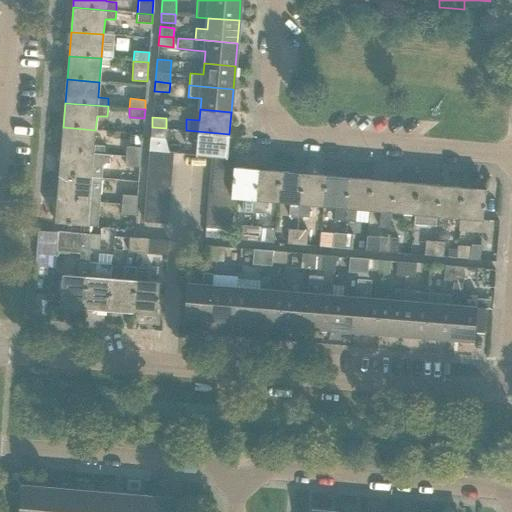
[(94,145),(95,130),(63,127),(61,150),(103,154),(104,146),(94,145)]
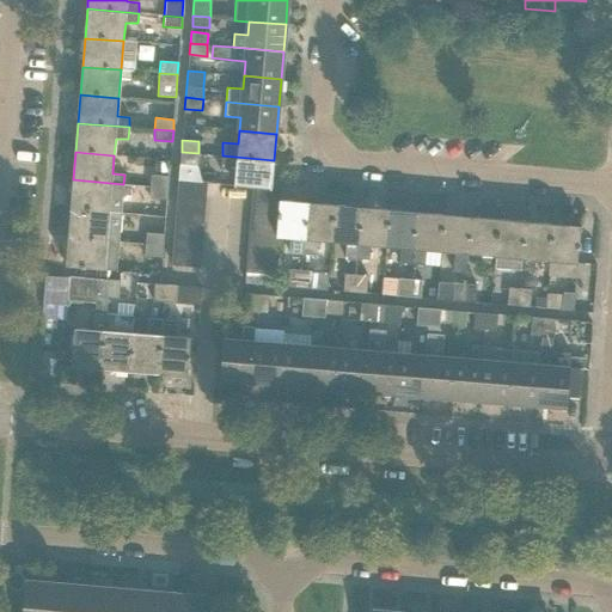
[(197,164),(199,153),(182,152),(181,163),(197,164)]
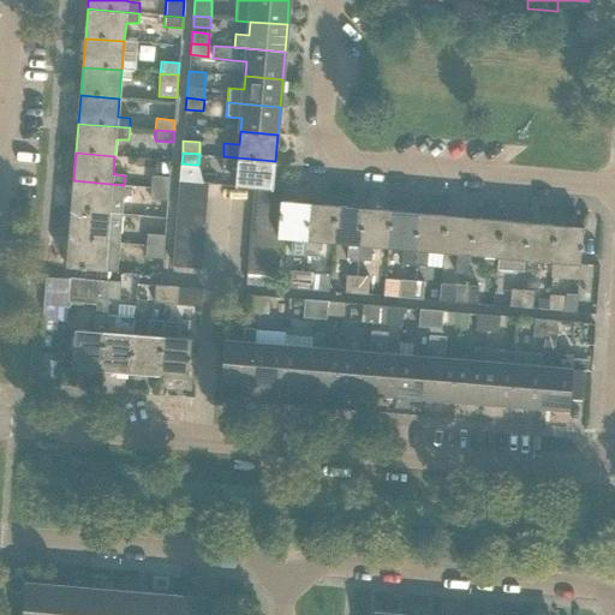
[(273,190),(273,189),(275,161),(224,156),(222,169),(237,172),(236,186),(255,189),(273,190)]
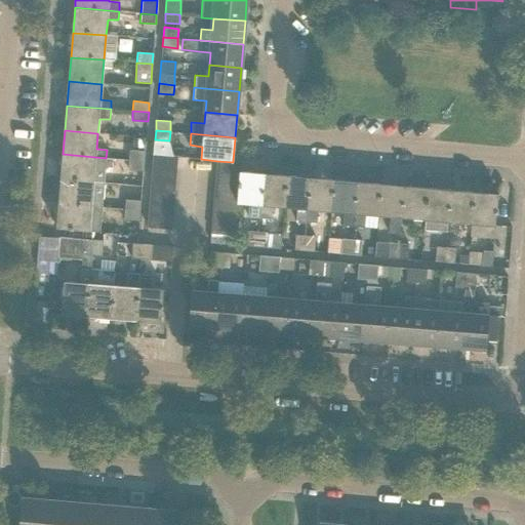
[(129,160),(144,161),(145,151),(130,150),(129,160)]
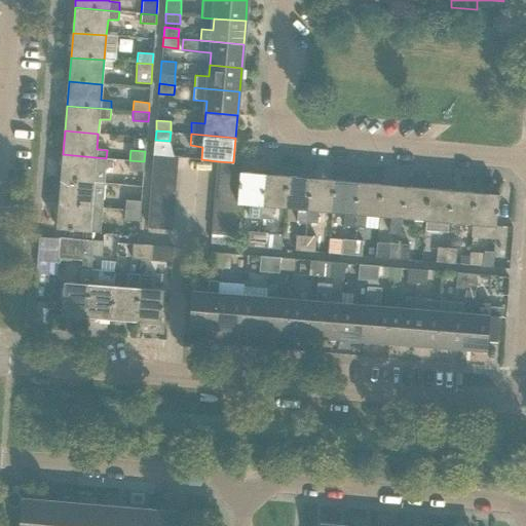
[(113,158),(106,158),(63,154),(61,180),(104,183),(105,170),(108,167),(112,167),(113,158)]
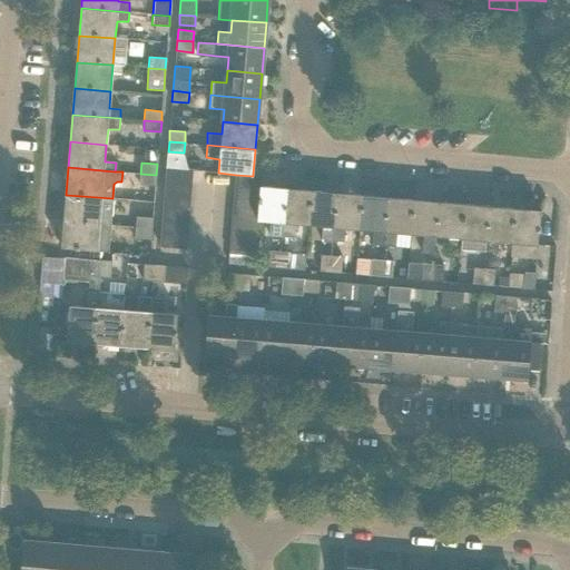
[(186,249),(193,169),(166,167),(159,247),(186,249)]
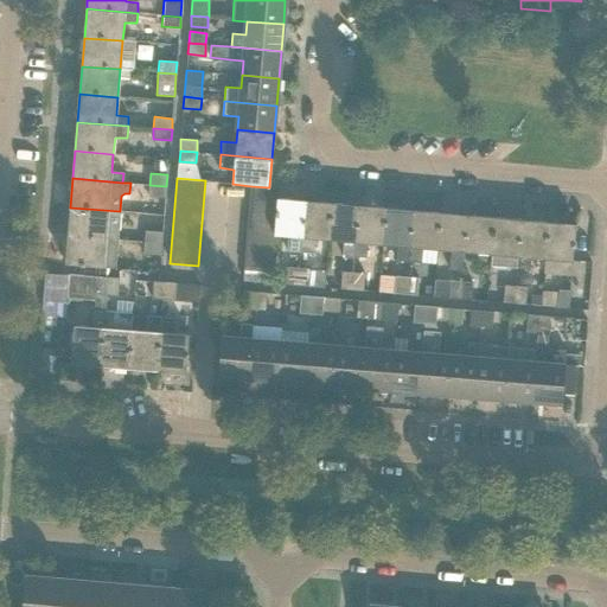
[(166,197),(166,186),(149,185),(148,196),(166,197)]
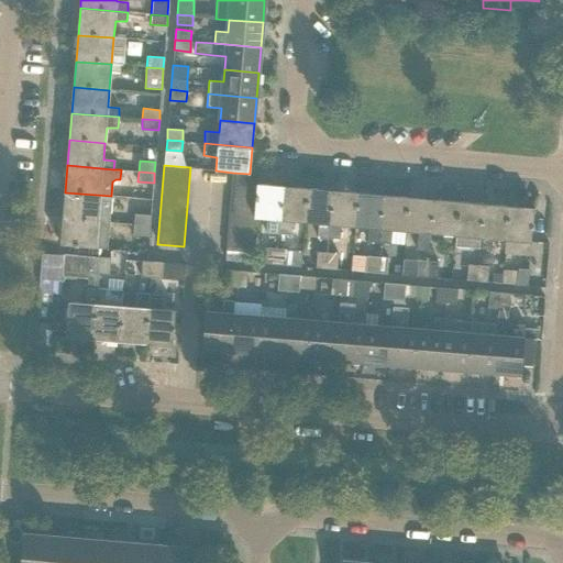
[(258,174),(250,173),(250,174),(233,173),(227,250),(253,252),(255,218),(254,218),(256,184),(257,184),(258,174)]
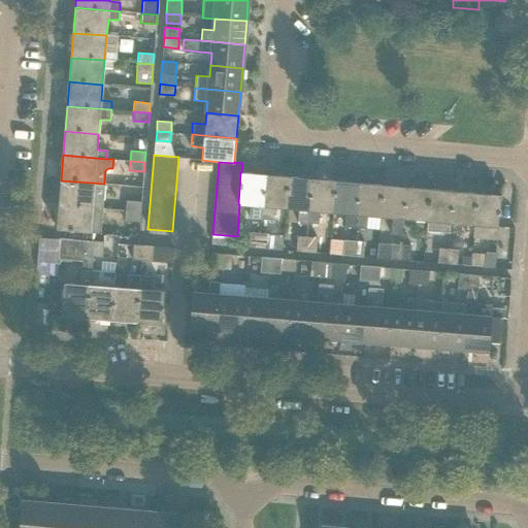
[(264,174),(241,172),(240,172),(238,204),(239,204),(250,205),(249,219),(261,220),(264,174)]
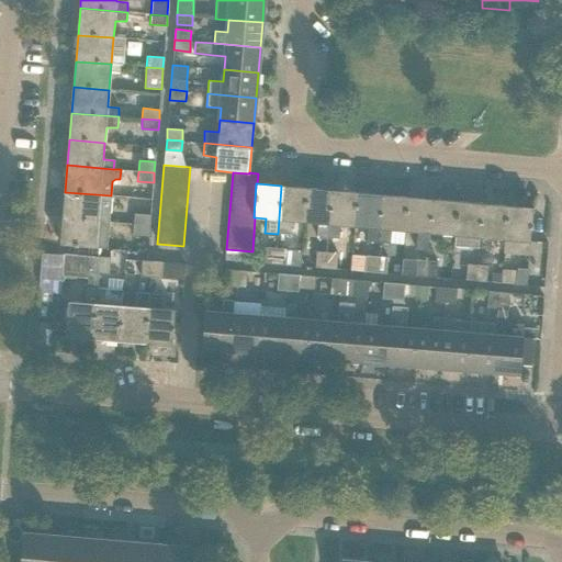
[(304,222),(307,188),(281,186),(278,234),(290,235),(292,221),(304,222)]
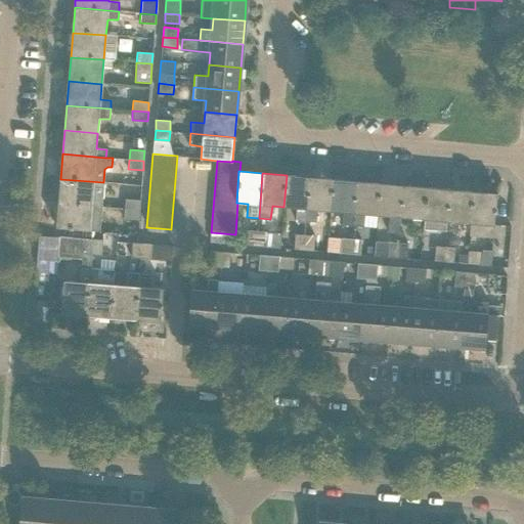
[(306,223),(310,177),(287,175),(284,207),(296,208),(295,222),(306,223)]
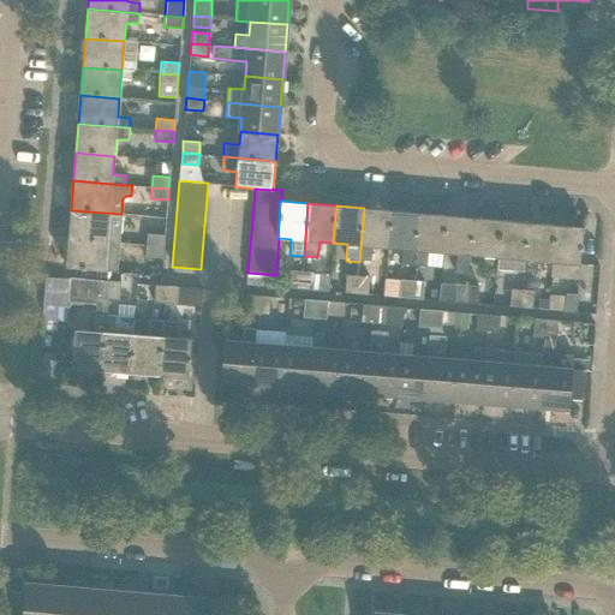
[(388,248),(392,210),(364,208),(359,262),(371,263),(374,246),(388,248)]
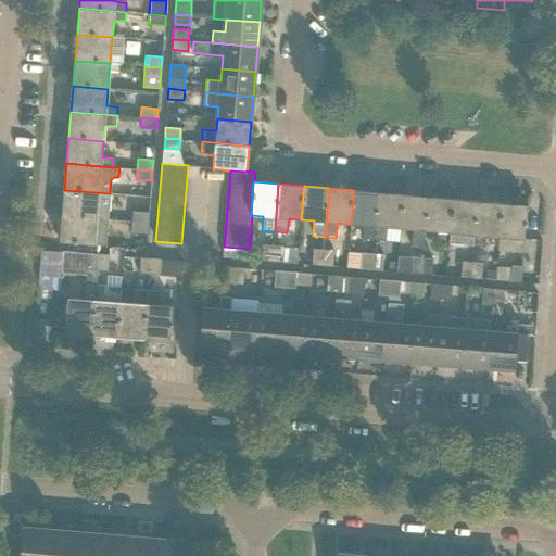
[(108,220),(110,193),(64,190),(62,216),(108,220)]
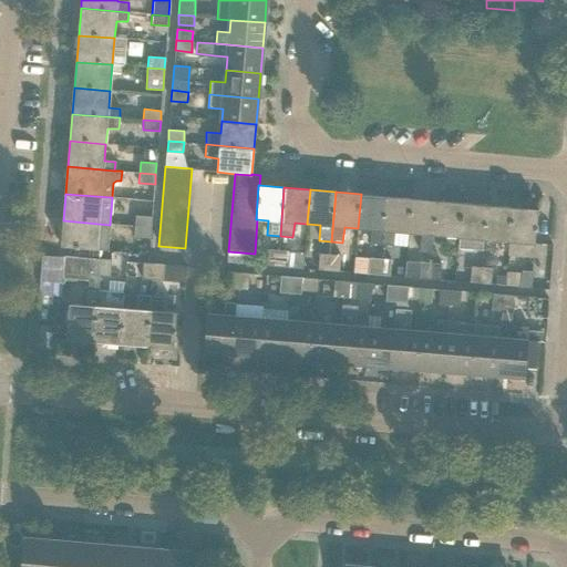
[(381,245),(385,196),(361,194),(358,228),(371,229),(370,244),(381,245)]
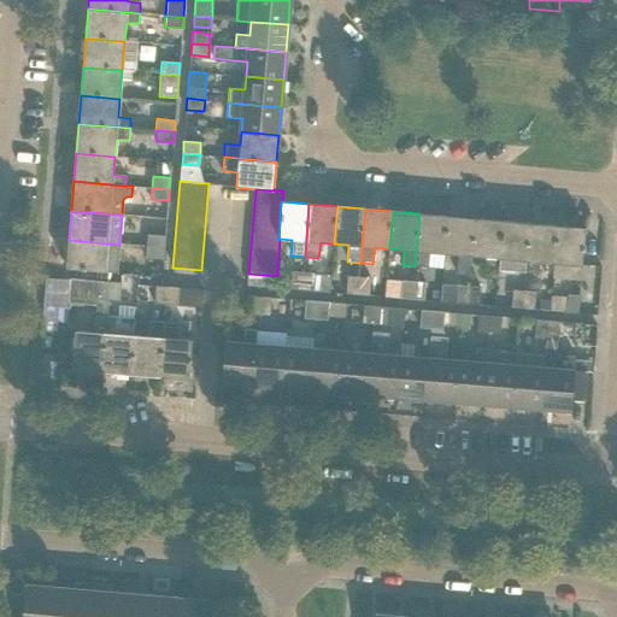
[(444,253),(447,216),(419,213),(415,266),(428,268),(429,252),(444,253)]
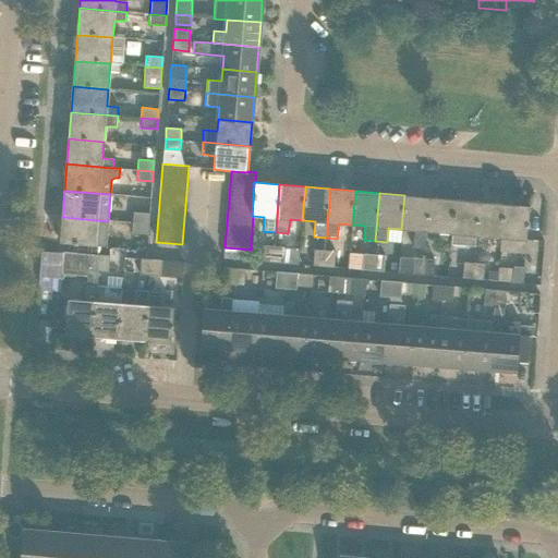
[(426,231),(428,197),(404,195),(401,229),(414,230),(413,249),(425,250),(426,231)]
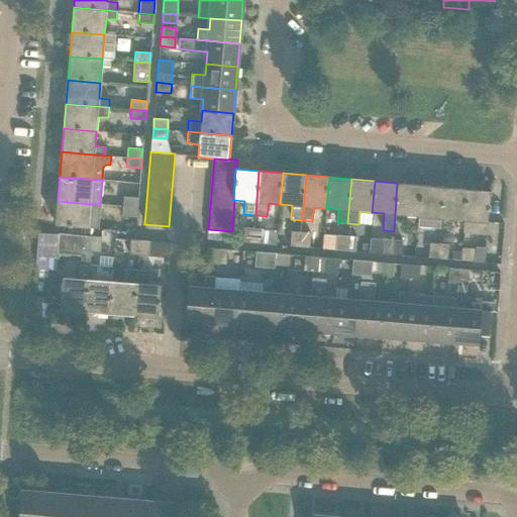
[(418,216),(420,185),(397,183),(395,214),(418,216)]
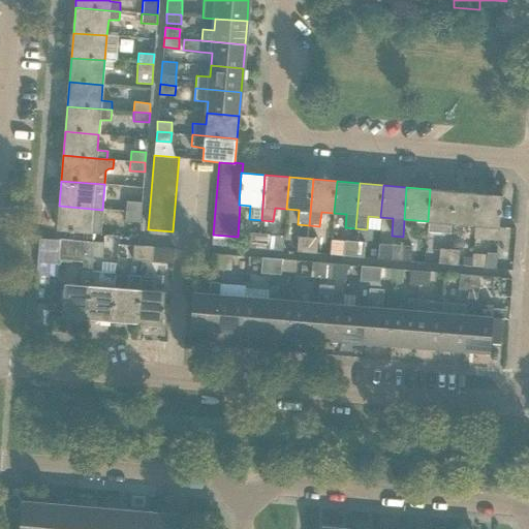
[(450,223),(454,191),(430,189),(428,221),(427,232),(440,234),(440,232),(449,234),(450,223)]
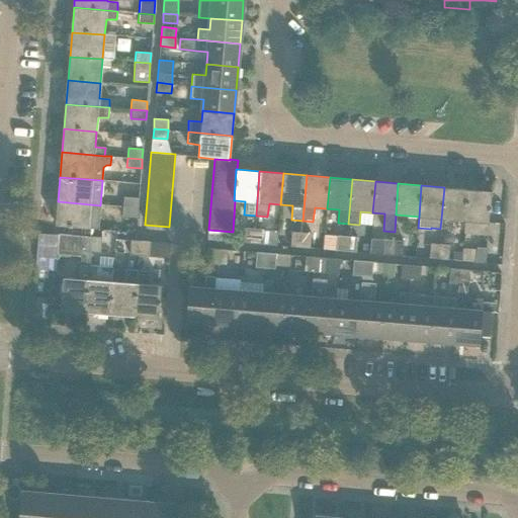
[(463,221),(466,189),(444,187),(441,219),(443,219),(442,229),(452,230),(453,220),(463,221)]
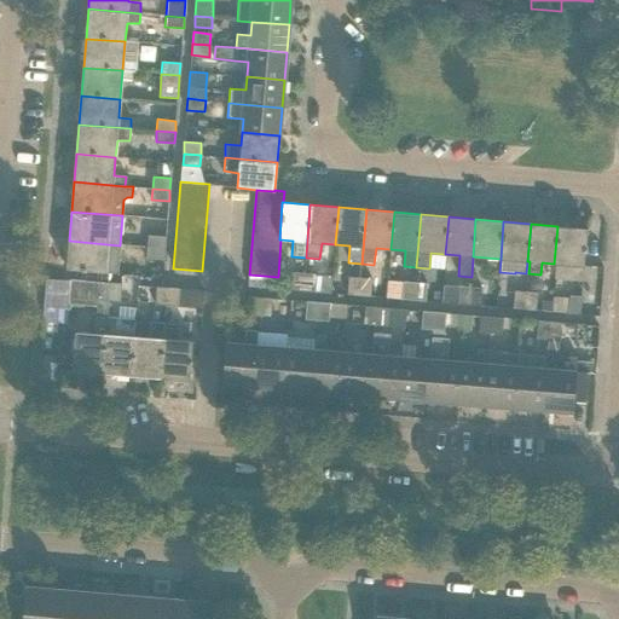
[(557,226),(554,264),(555,264),(554,278),(582,281),(583,266),(586,229),(557,226)]
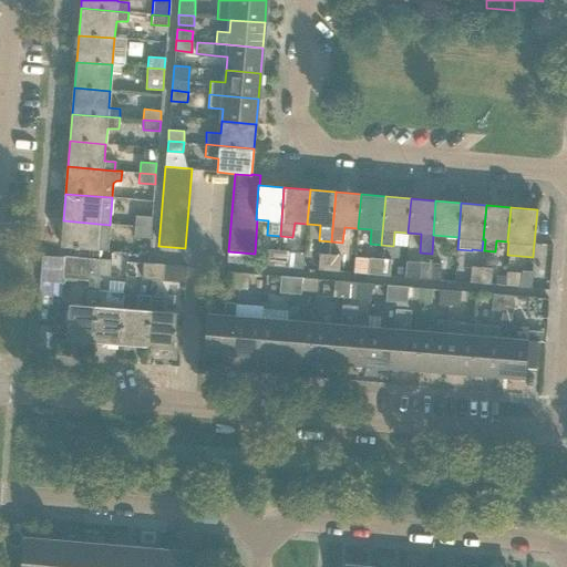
[(135,227),(151,228),(152,217),(136,215),(135,227)]
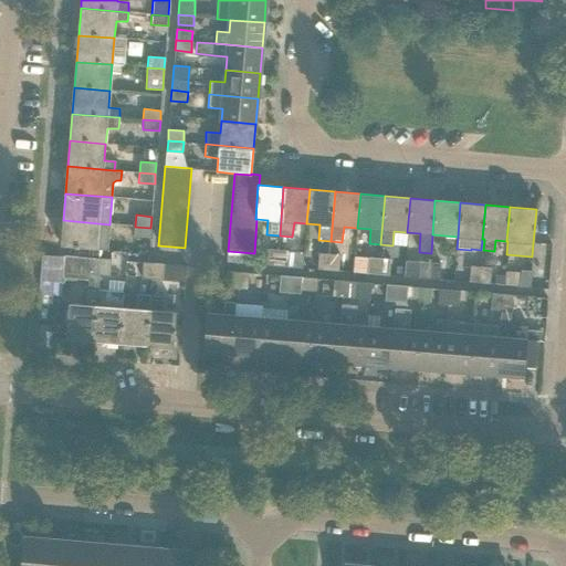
[(108,250),(109,224),(63,220),(61,247),(100,250),(108,250)]
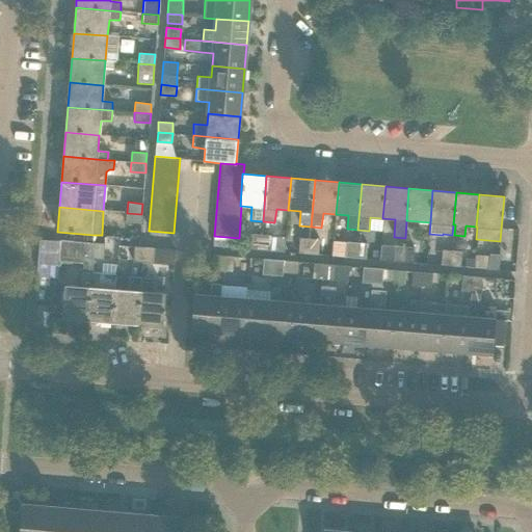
[(140,223),(141,214),(127,213),(126,221),(140,223)]
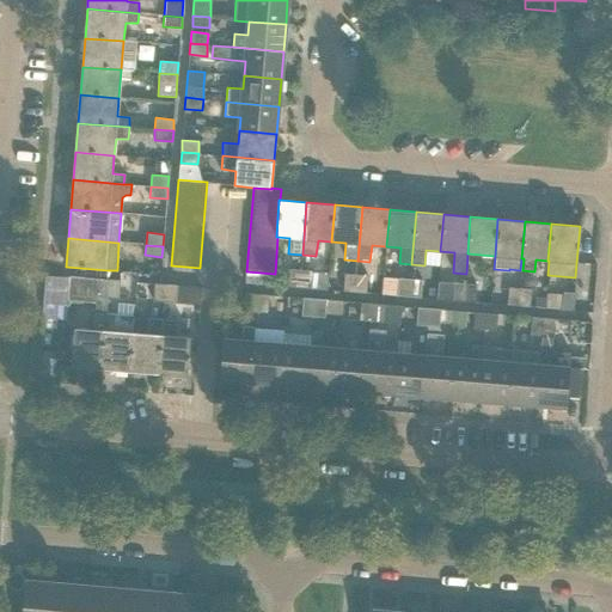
[(300,287),(301,270),(289,269),(288,286),(300,287)]
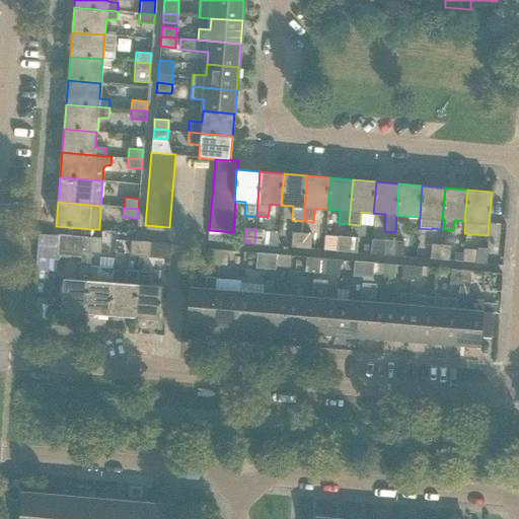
[(91,229),(90,237),(91,237),(98,237),(99,229),(91,229)]
